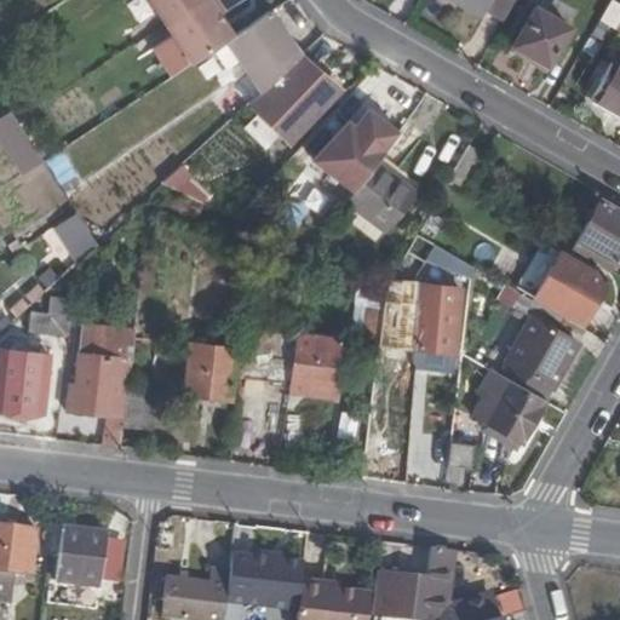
[(153,0),(168,23),(202,0),(153,0)]
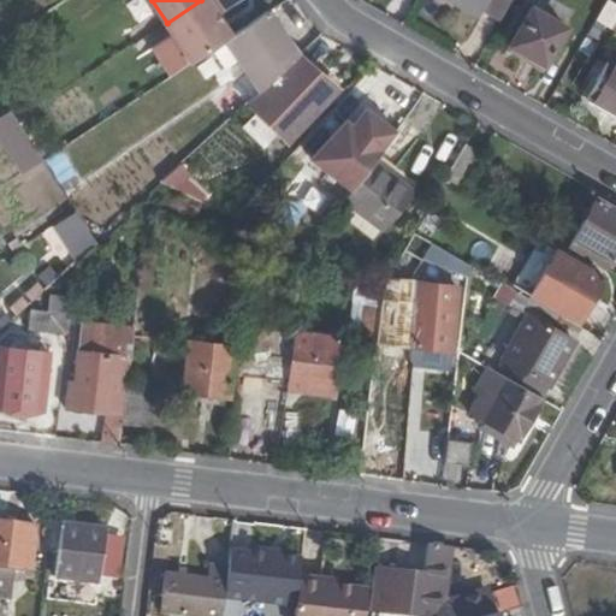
[(201,0),(167,23),(193,61),(206,53),(232,35),(208,0),(201,0)]
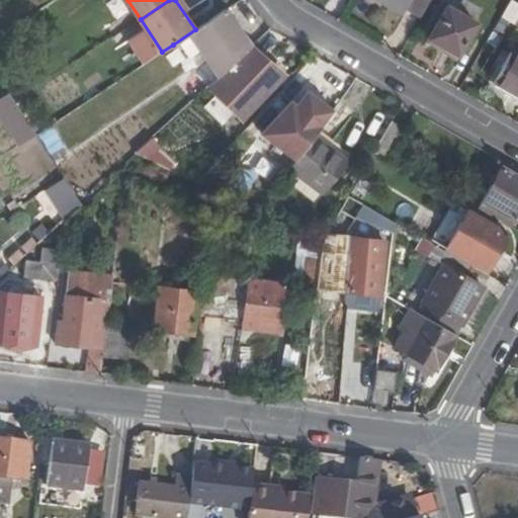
[(404,9),(408,0),(383,0),(403,10),(404,9)]
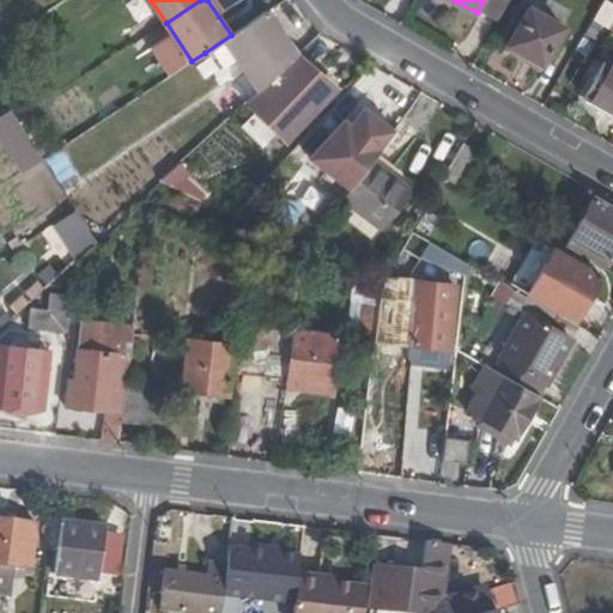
[(483,0),(478,11),(497,22),(509,0),(483,0)]
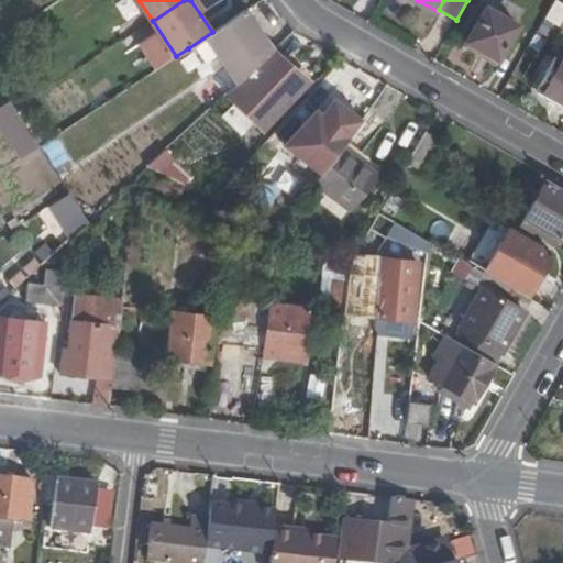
[(485,9),(466,42),(497,59),(516,26),(485,9)]
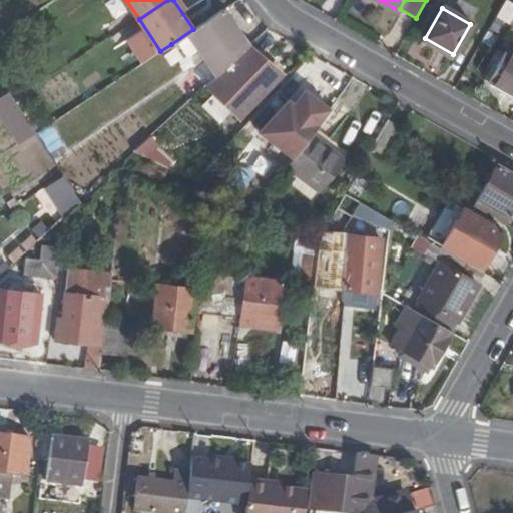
[(248,47),(222,10),(193,29),(171,44),(189,71),(201,63),(215,77),(225,68),(246,49),(248,47)]
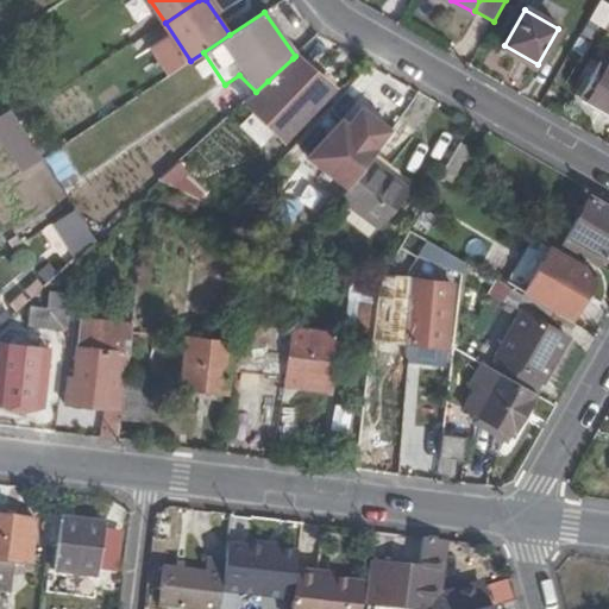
[(309,74),(293,58),(268,81),(287,100),(265,123),(282,139),(330,88),(313,71),(309,74)]
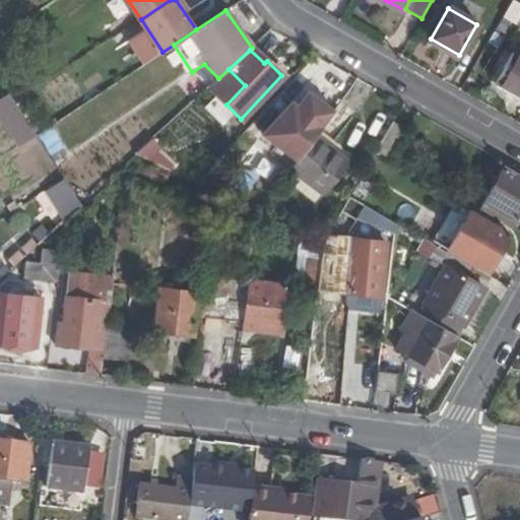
[(519,60),(514,57),(498,84),(519,95),(519,60)]
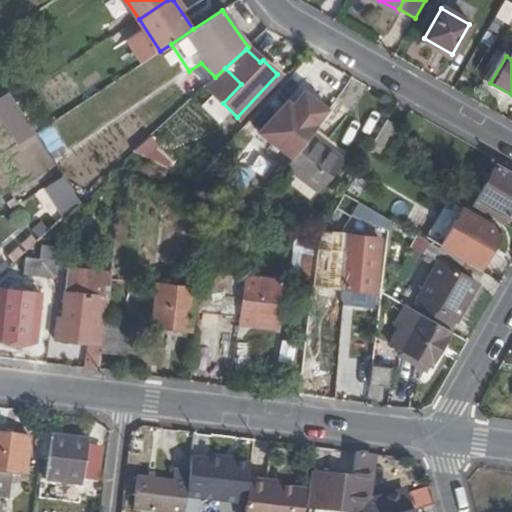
[(315,100),(302,90),(292,104),(304,114),(315,100)]
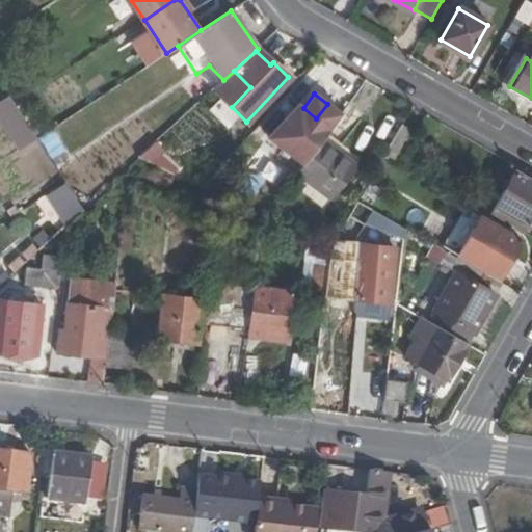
[(0,124),(17,152),(36,139),(9,95),(0,101),(0,124)]
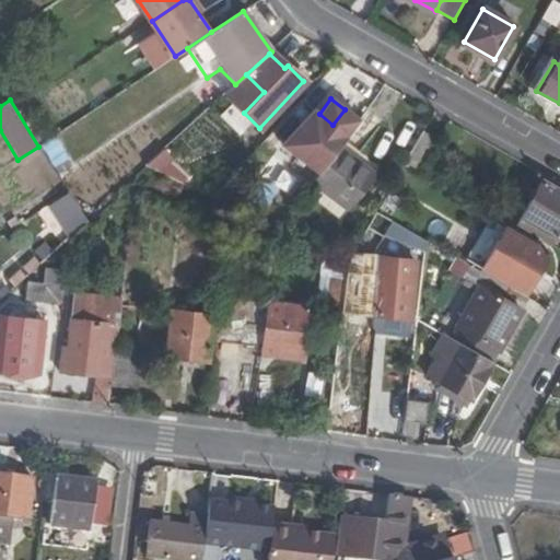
[(314,109),(283,144),(319,172),(339,147),(359,120),(345,109),(333,125),(319,114),(314,109)]
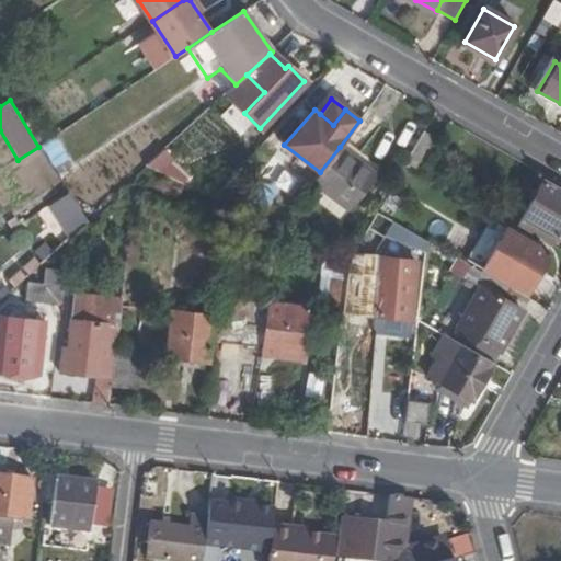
[(438,140),(423,133),(405,163),(420,171),(438,140)]
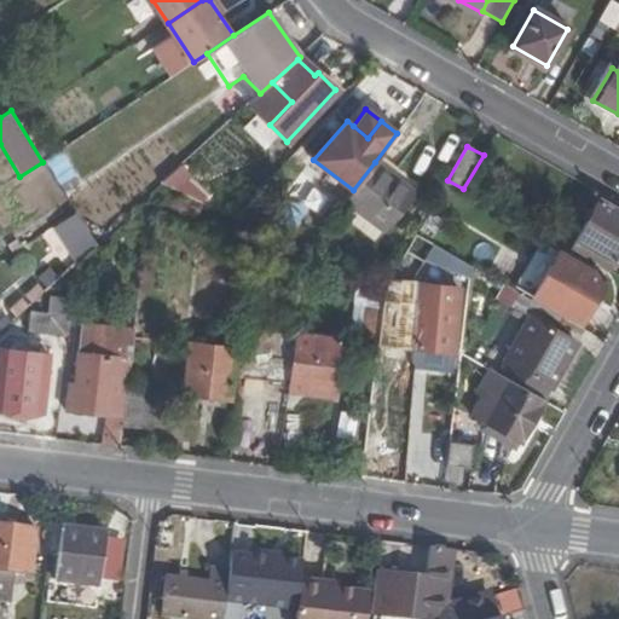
[(65,154),(50,160),(63,194),(79,187),(65,154)]
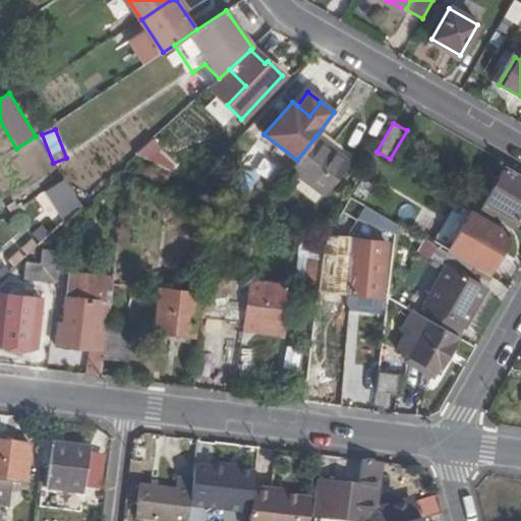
[(348,162),(315,136),(297,160),(290,169),(322,194),(348,162)]
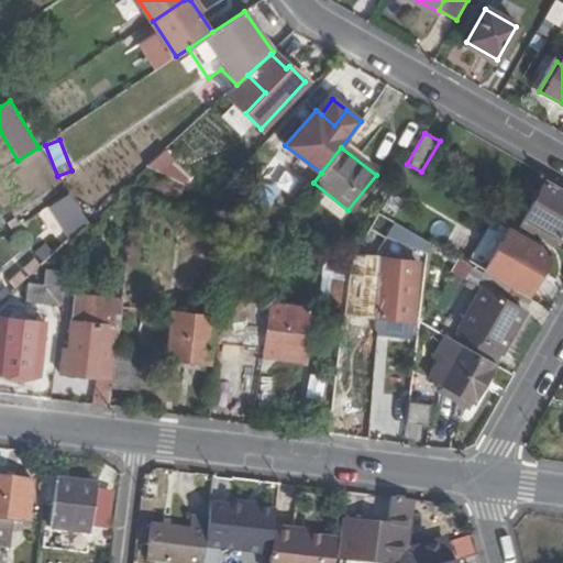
[(523,222),(559,241),(562,232),(562,196),(543,185),(523,222)]
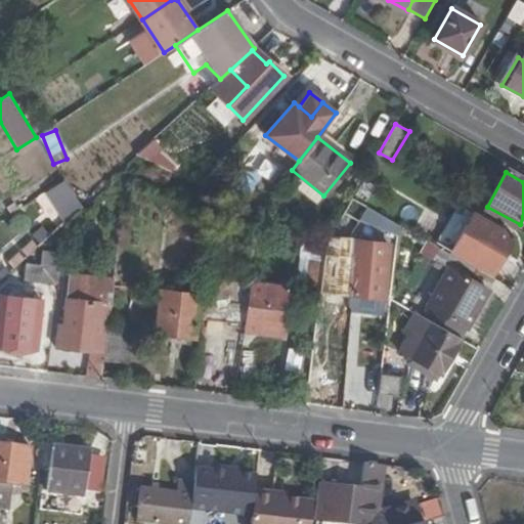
[(42,191),(52,220),(79,210),(69,182),(42,191)]
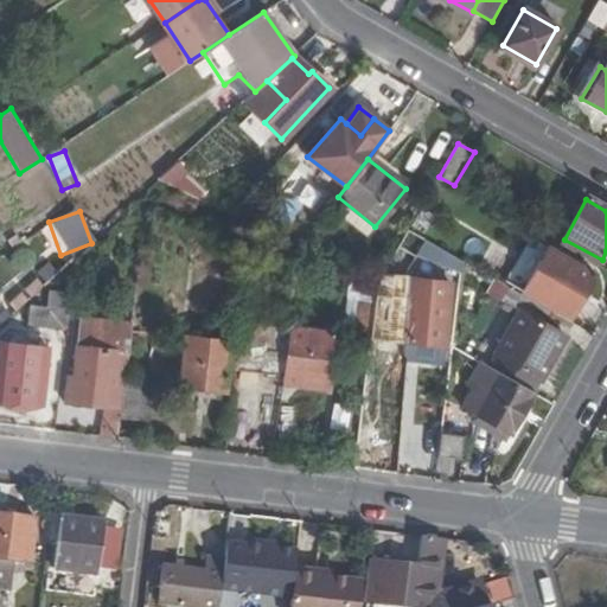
[(602,260),(564,240),(561,247),(598,269),(602,260)]
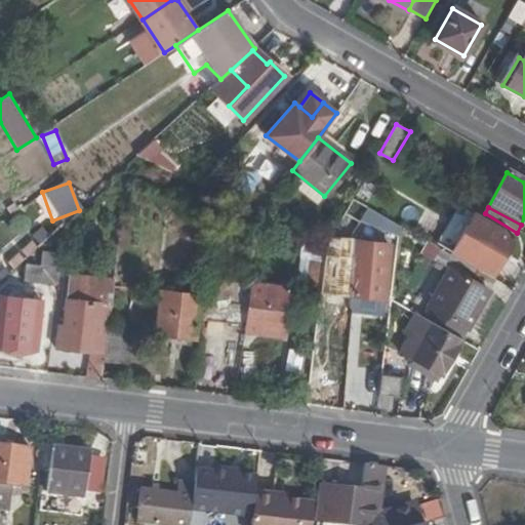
[(476,216),(454,251),(474,263),(494,227),(476,216)]
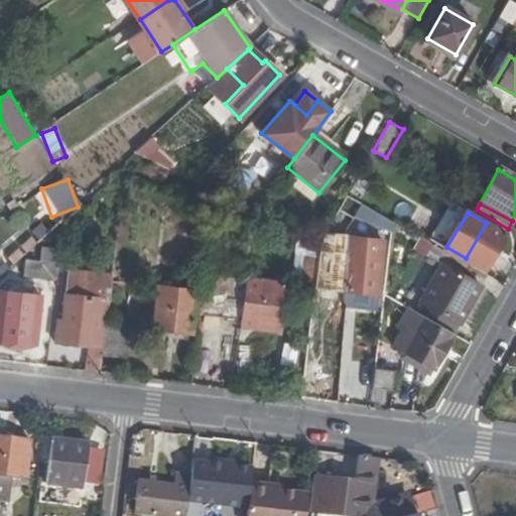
[(486,223),(466,258),(487,270),(508,235),(486,223)]
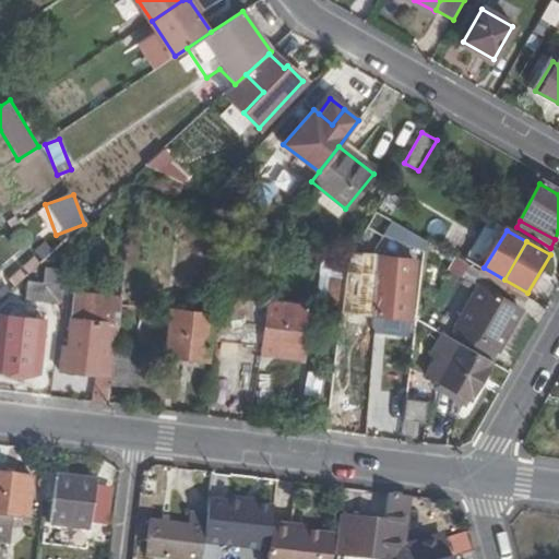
[(379,316),(413,319),(414,317),(420,258),(385,253),(353,250),(347,259),(345,276),(342,306),(341,311),(349,312),(379,316)]
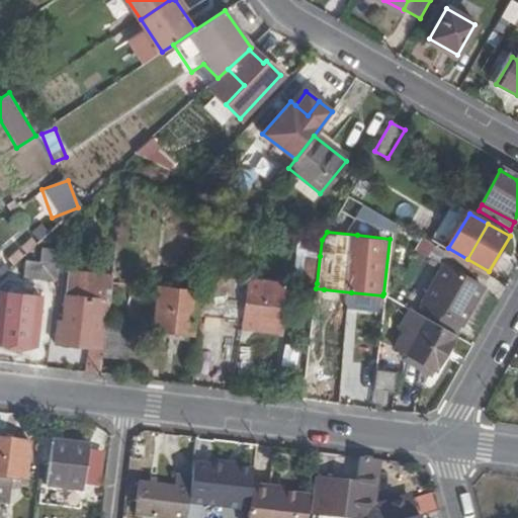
[(37,261),(24,260),(22,276),(53,280),(57,250),(39,248),(37,261)]
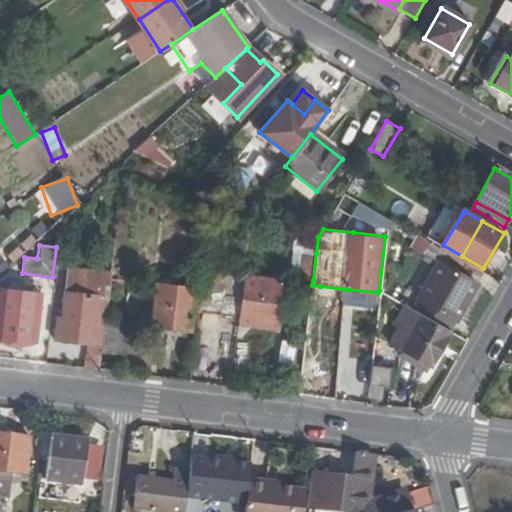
[(461,275),(468,264),(436,246),(430,257),(448,268),(421,315),(450,332),(477,284),(461,275)]
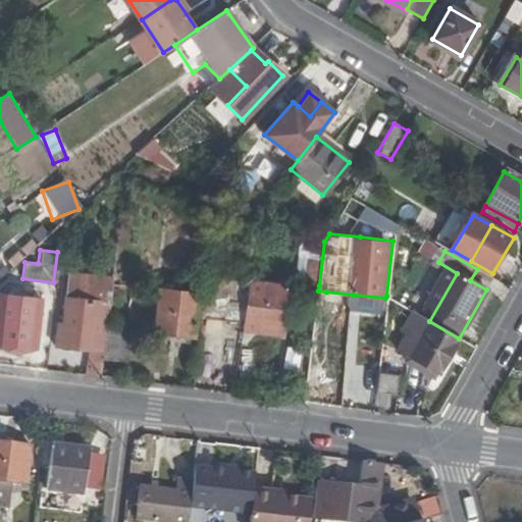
[(305,284),(319,285),(322,258),(308,256),(305,284)]
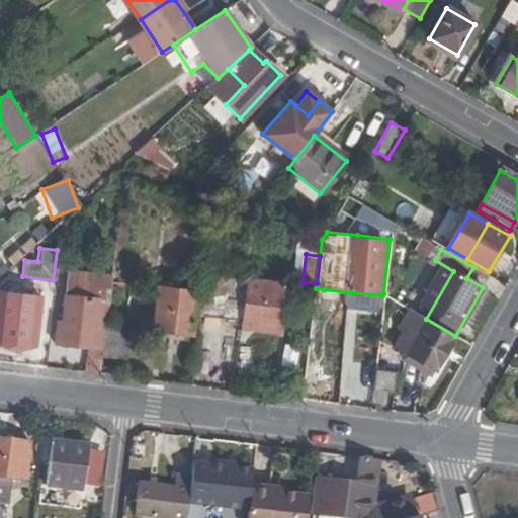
[(111,276),(68,271),(65,298),(96,303),(92,326),(97,326),(94,346),(103,348),(105,327),(111,276)]
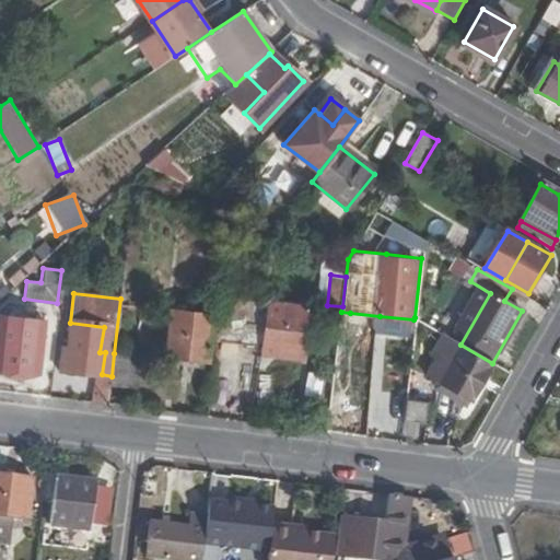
[(281,303),(224,296),(221,318),(218,341),(276,349),(281,303)]
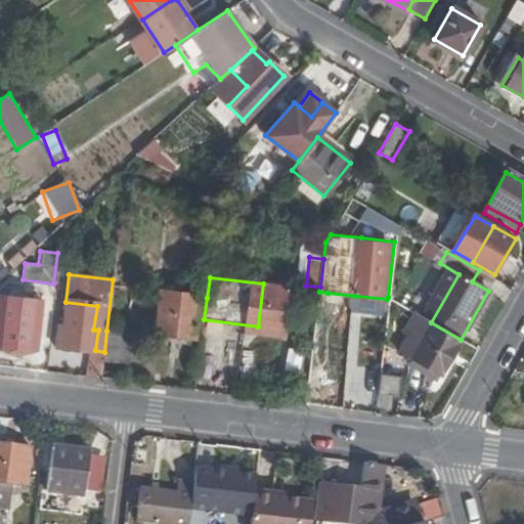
[(287,287),(263,284),(258,326),(261,326),(260,331),(281,333),(287,287)]
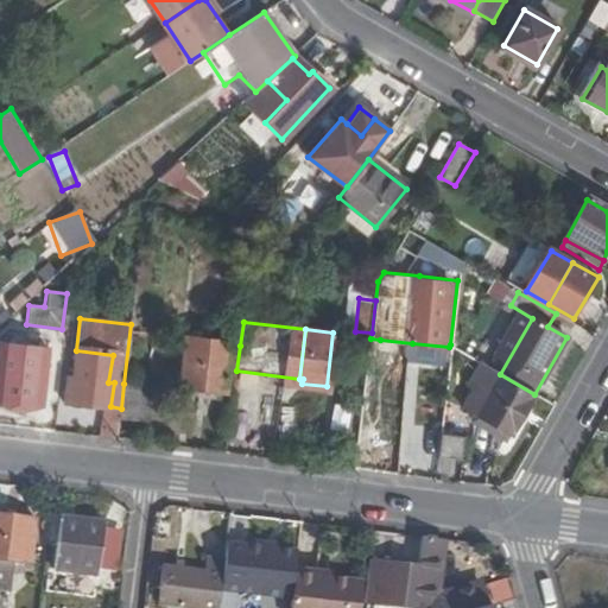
[(228,369),(236,371),(240,346),(187,340),(181,388),(226,394),(228,369)]
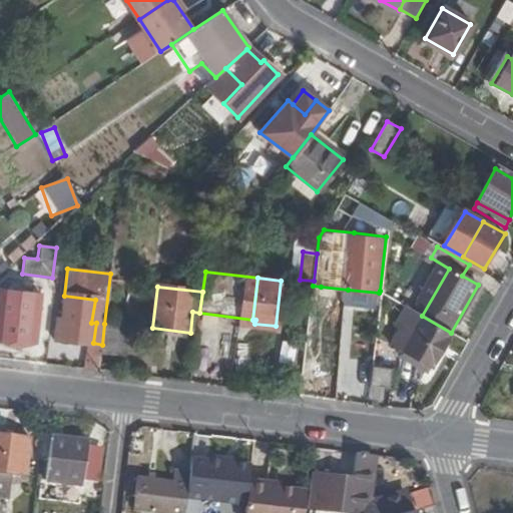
[(346,301),(348,290),(321,287),(320,298),(346,301)]
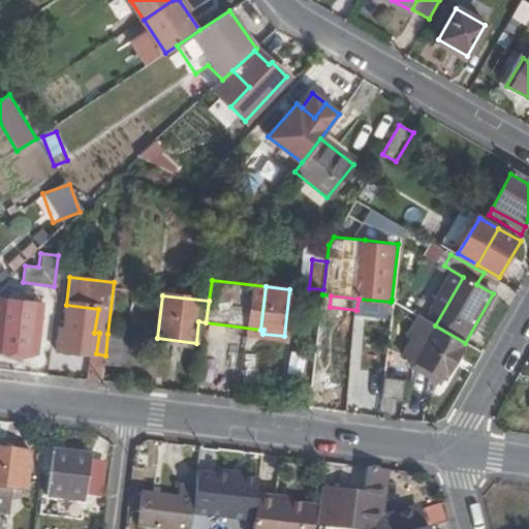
[(37,337),(40,309),(41,305),(0,299),(0,346),(35,350),(37,337)]
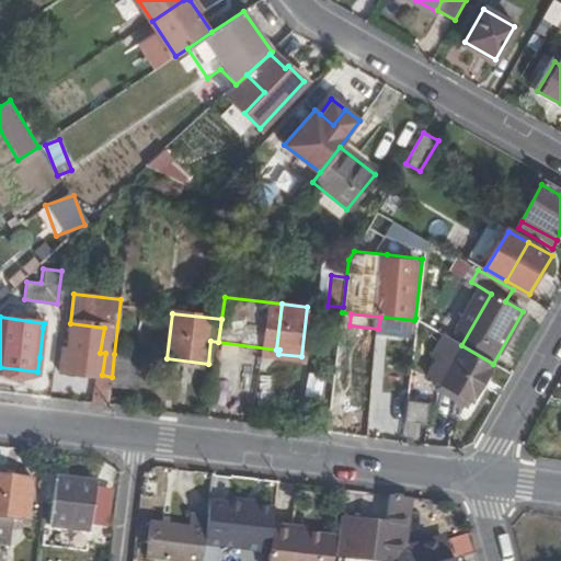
[(414,320),(380,317),(378,329),(413,333),(414,320)]
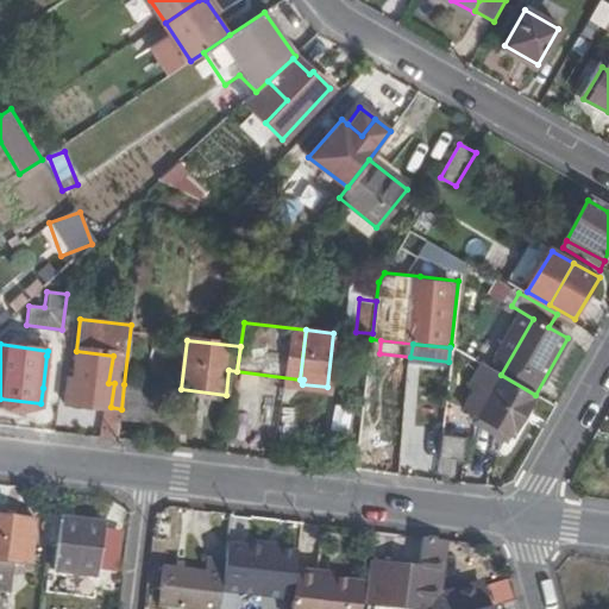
[(120,418),(121,409),(111,407),(114,383),(108,383),(113,356),(76,351),(73,380),(68,378),(66,402),(106,407),(102,438),(118,439),(120,418)]
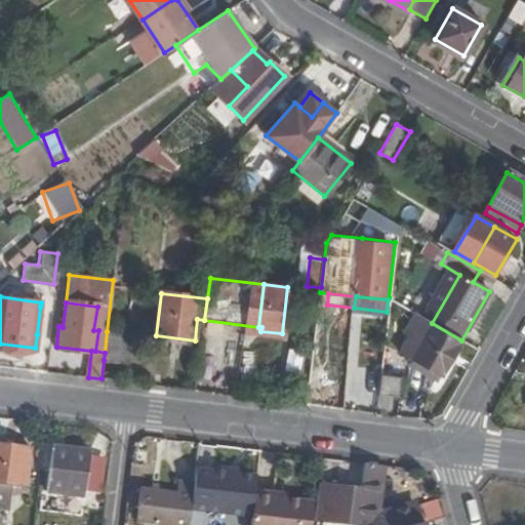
[(40,307),(37,334),(52,337),(56,309),(40,307)]
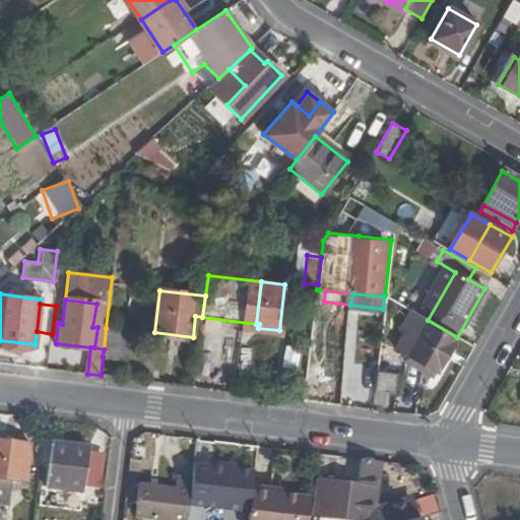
[(436,374),(457,337),(428,320),(407,356),(436,374)]
